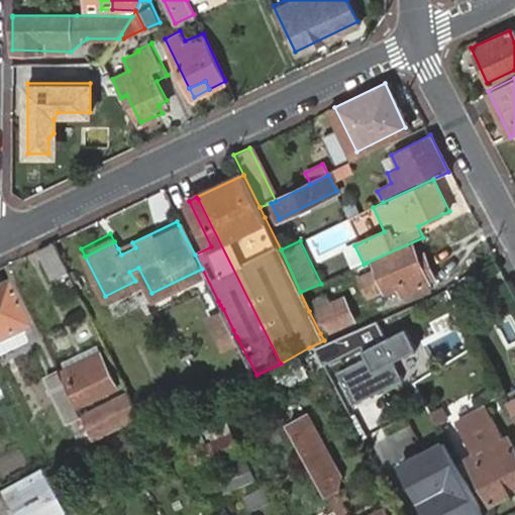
[(135,247),(132,242),(118,248),(121,254),(135,247)]
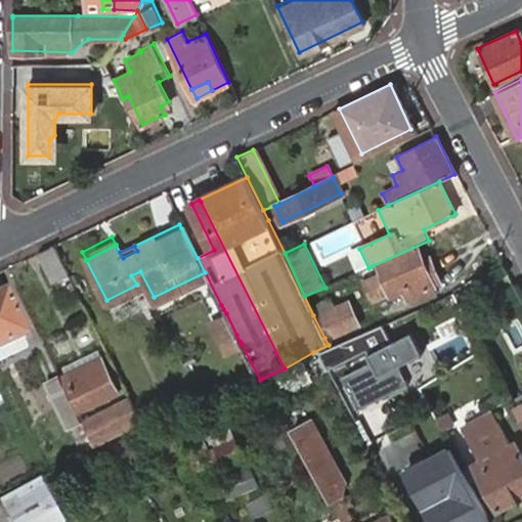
[(48,248),(33,255),(47,285),(62,276),(48,248)]
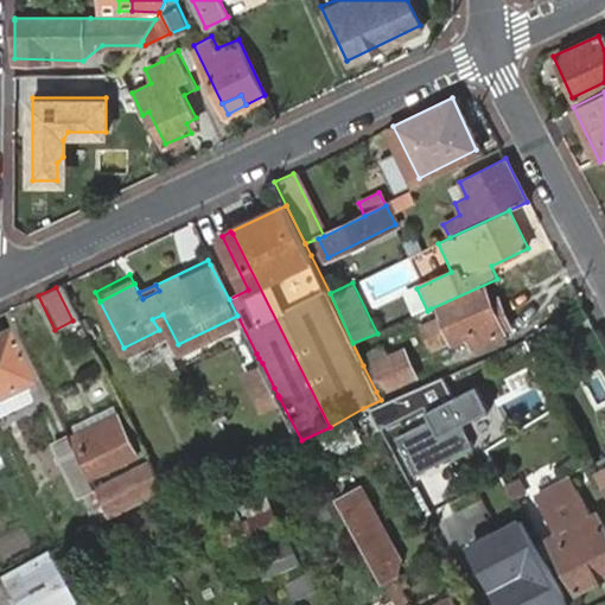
[(472,349),(503,333),(502,330),(511,326),(498,301),(490,305),(482,288),(434,310),(451,343),(466,338),(472,349)]
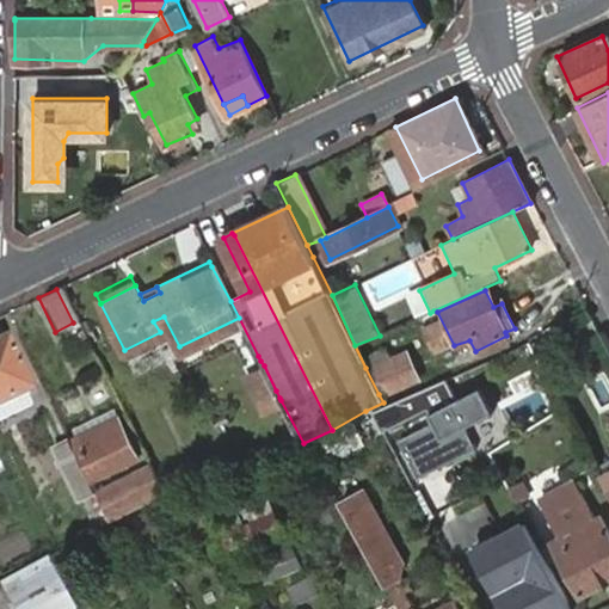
[(480,361),(511,346),(506,336),(475,351),(480,361)]
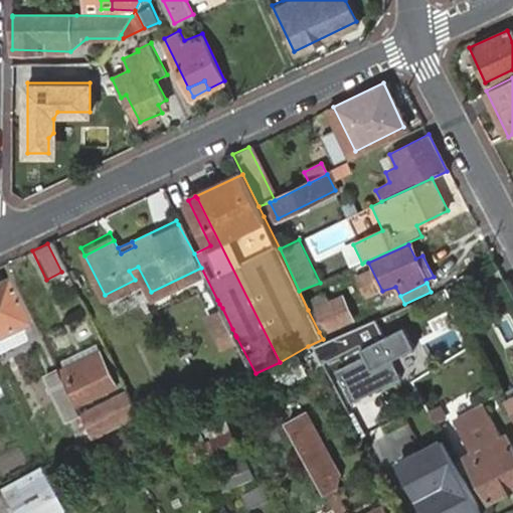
[(308,310),(319,332),(350,316),(339,294),(308,310)]
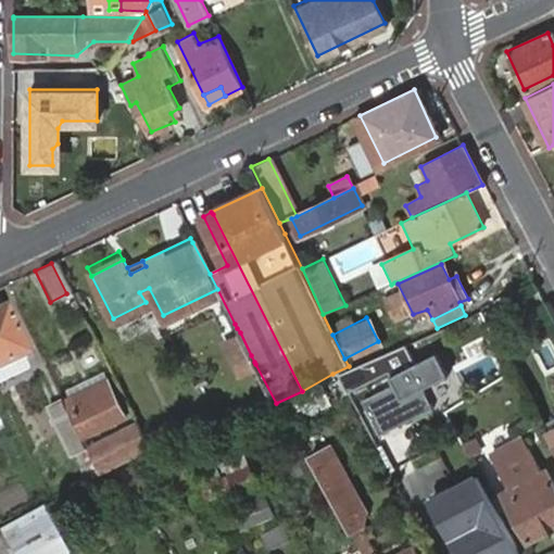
[(0,381),(25,369),(0,322),(0,381)]
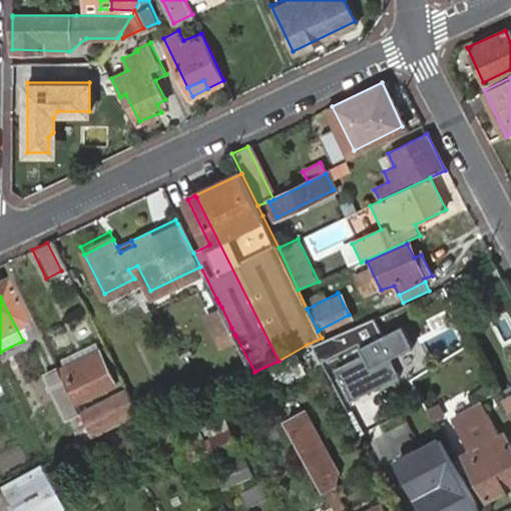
[(221,307),(218,303),(203,311),(216,336),(220,334),(209,312),(221,307)]
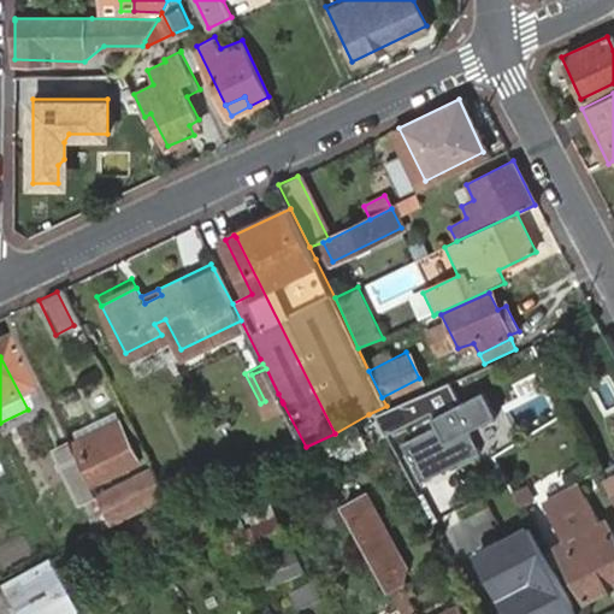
[(278,394),(266,369),(252,375),(265,401),(278,394)]
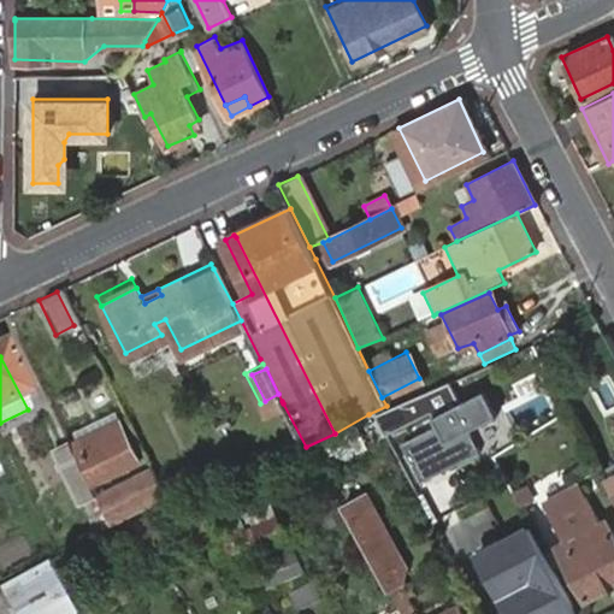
[(387,406),(369,414),(381,437),(435,409),(425,389),(421,390),(387,406)]
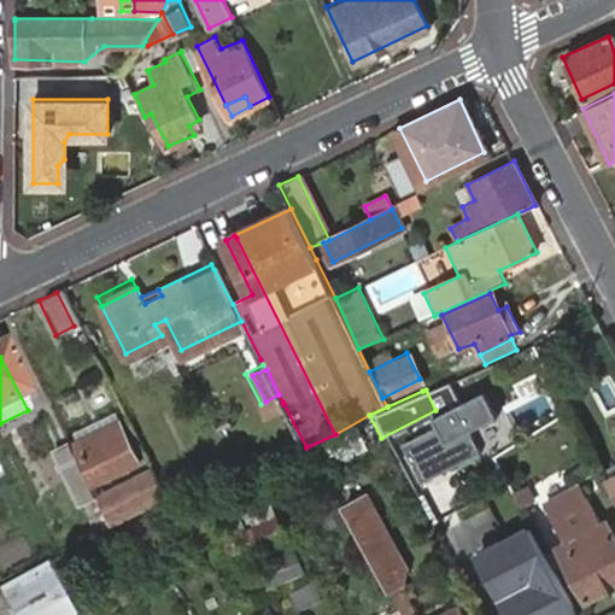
[(264,411),(282,402),(279,394),(265,402),(261,404),(264,411)]
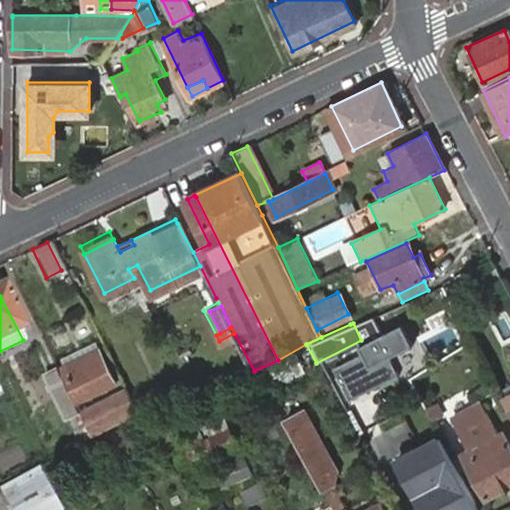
[(354,349),(358,357),(377,347),(383,359),(406,347),(396,327),(354,349)]
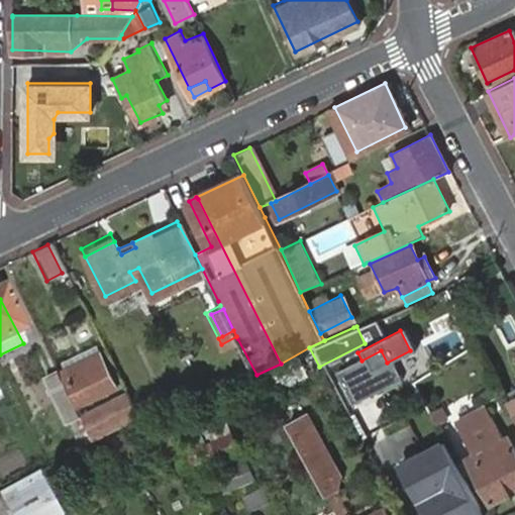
[(362,361),(333,376),(350,407),(398,382),(387,363),(381,350),(362,361)]
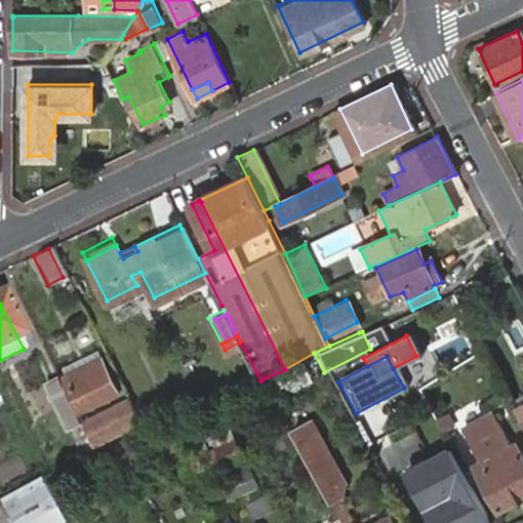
[(95,357),(55,376),(72,408),(75,413),(115,394),(95,357)]
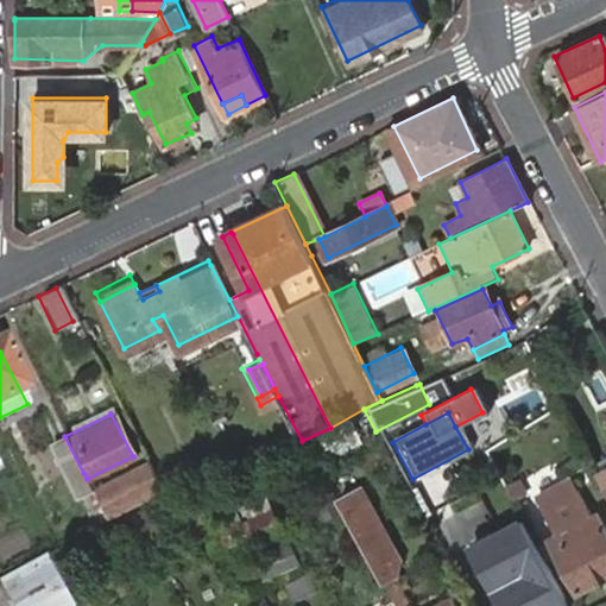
[(83,473),(64,436),(49,444),(70,488),(87,479),(83,473)]
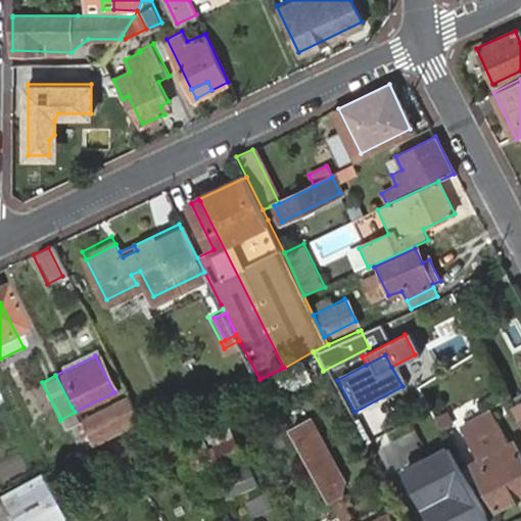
[(85,431),(94,450),(142,427),(129,403),(114,412),(116,416),(85,431)]
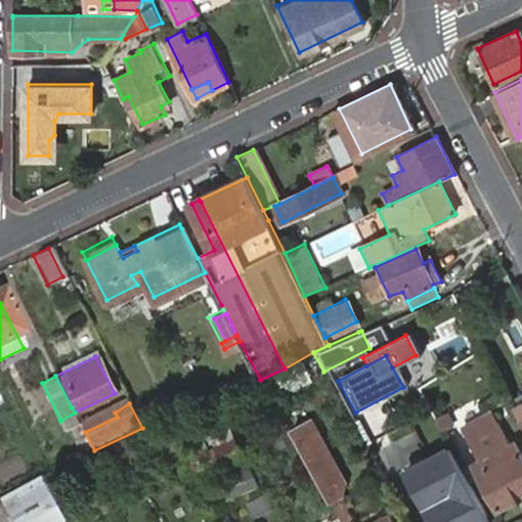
[(299,406),(279,417),(284,426),(310,479),(324,506),(335,501),(344,495),(299,406)]
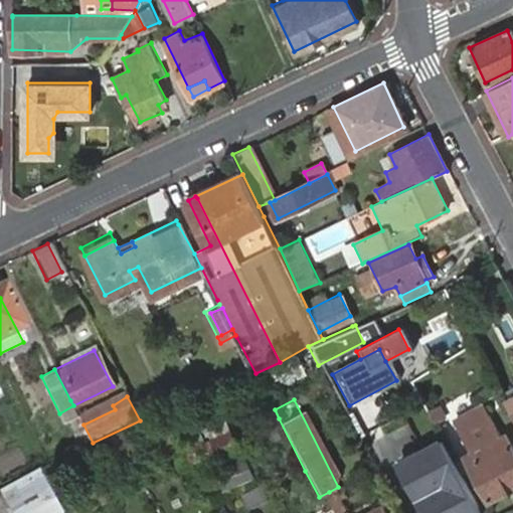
[(462,460),(484,503),(512,487),(512,458),(503,440),(495,443),(480,411),(453,425),(469,457),(462,460)]
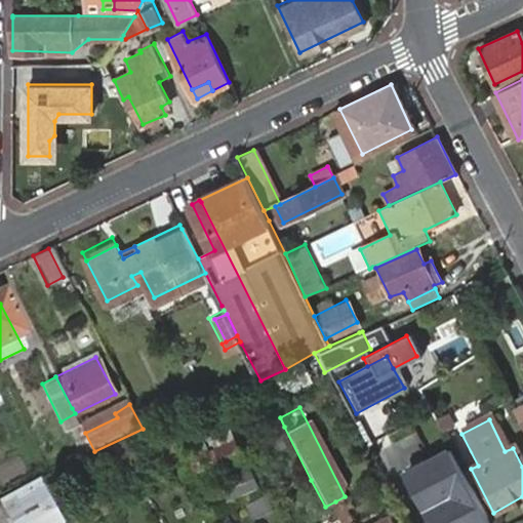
[(204,474),(236,458),(227,441),(208,450),(204,439),(191,445),(204,474)]
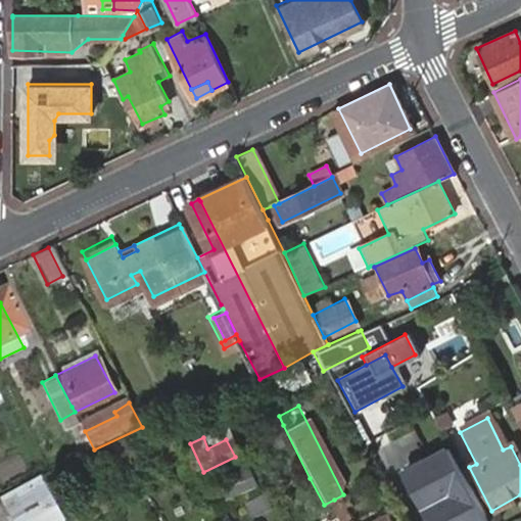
[(483,520),(445,451),(401,474),(427,520),(483,520)]
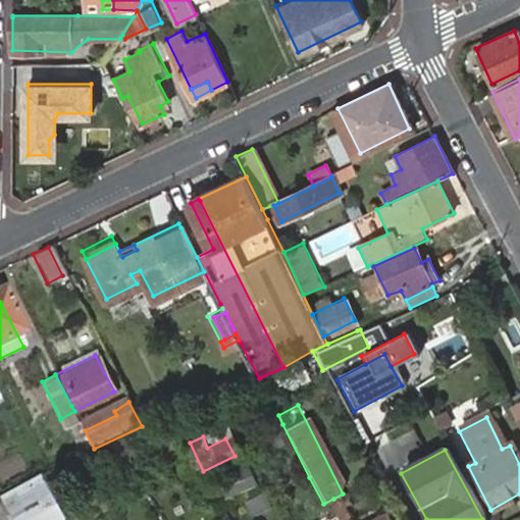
[(221,498),(249,483),(241,468),(213,482),(221,498)]
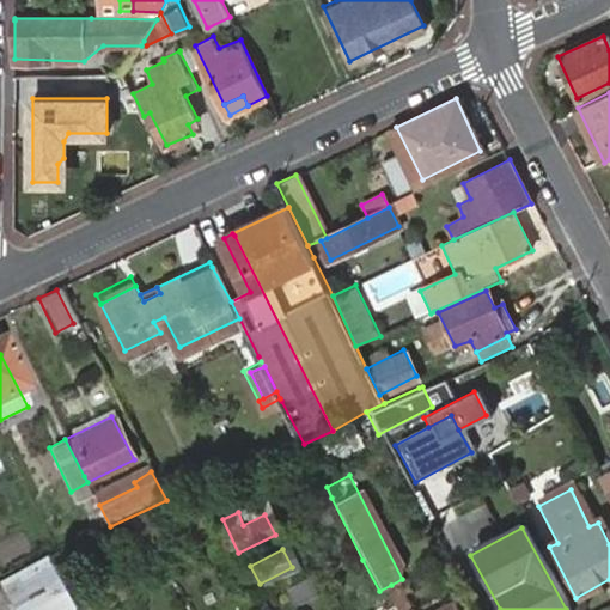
[(0,577),(0,601),(5,609),(35,609),(58,598),(37,559),(14,569),(0,577)]
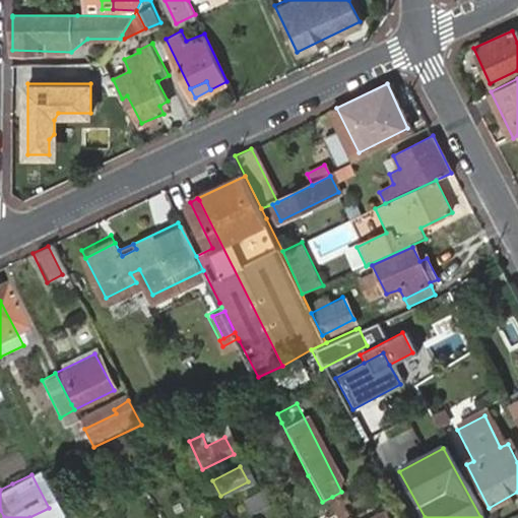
[(343,517),(332,497),(322,502),(330,517),(343,517)]
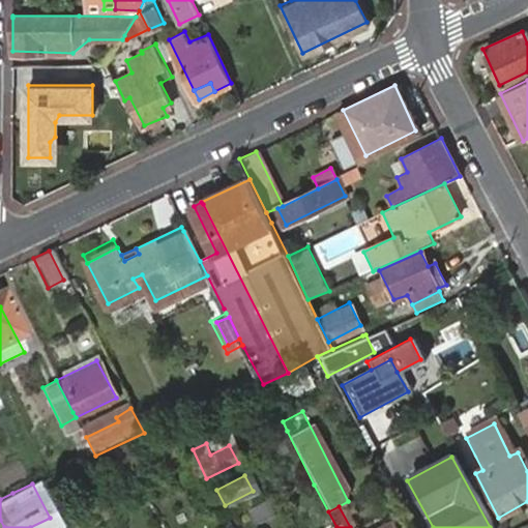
[(277,523),(270,507),(255,515),(261,527),(271,527),(279,524),(277,523)]
